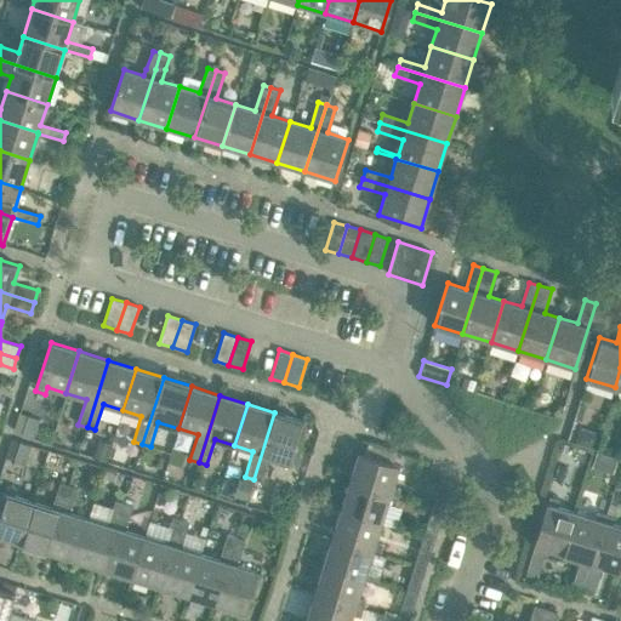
[(290,463),(303,421),(274,412),(254,479),(262,482),(269,457),(290,463)]
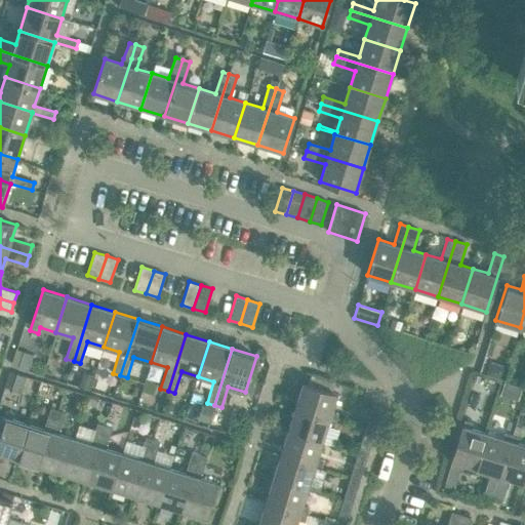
[(28,370),(33,355),(24,352),(18,368),(28,370)]
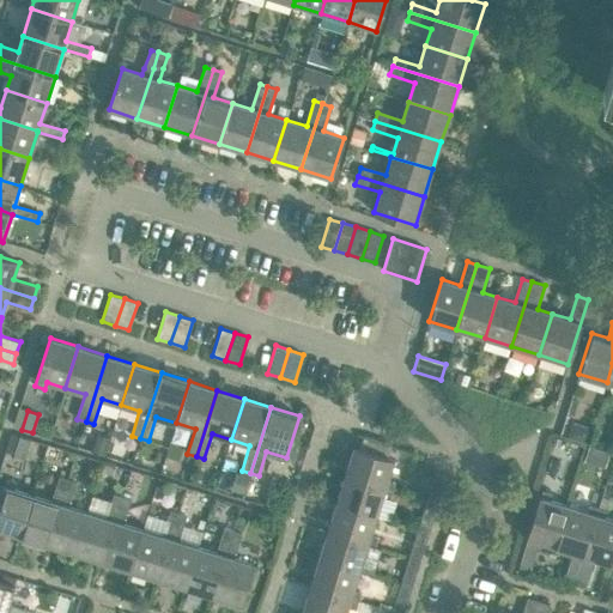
[(24,459),(30,439),(19,436),(13,455),(24,459)]
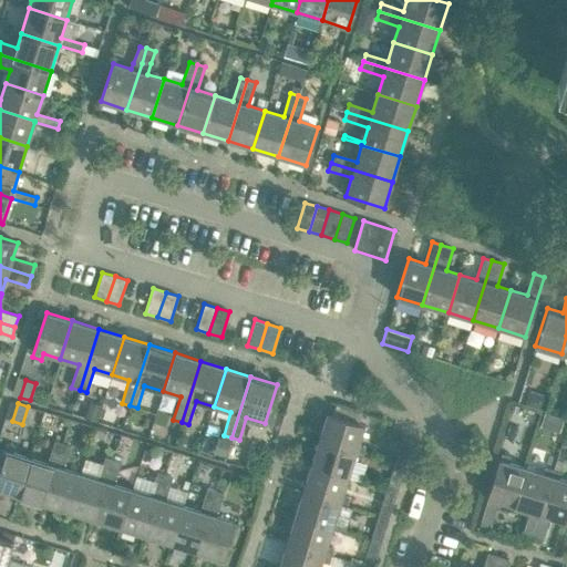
[(359,444),(364,425),(327,414),(318,440),(363,454),(366,446),(359,444)]
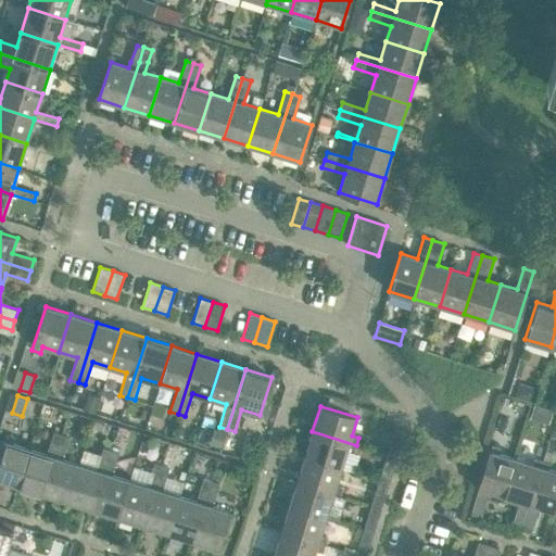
[(400,450),(405,432),(394,429),(390,446),(400,450)]
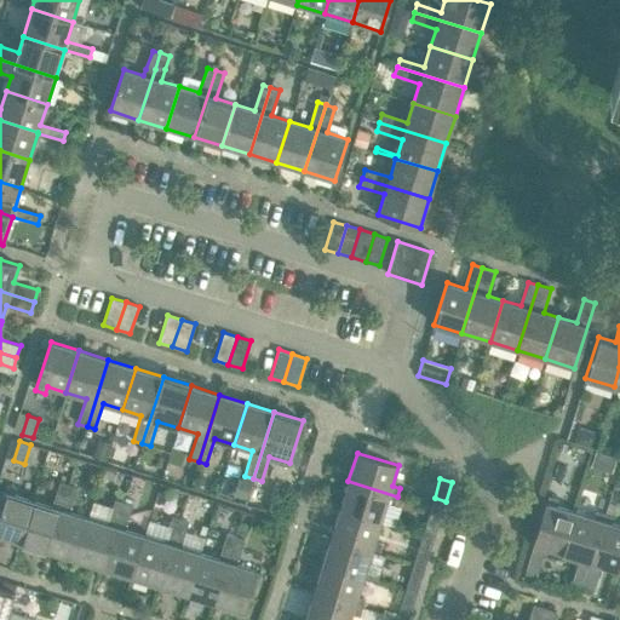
[(395,505),(397,497),(348,481),(339,509),(382,522),(388,503),(395,505)]
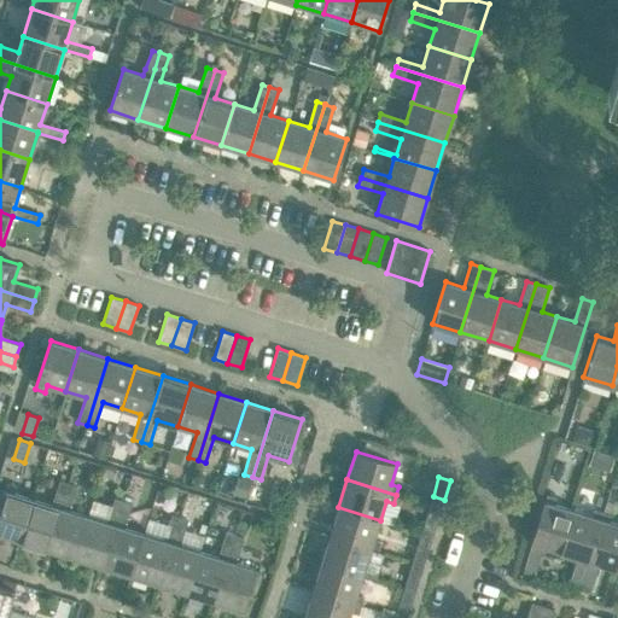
[(46,549),(66,483),(59,481),(52,505),(31,499),(18,541),(46,549)]
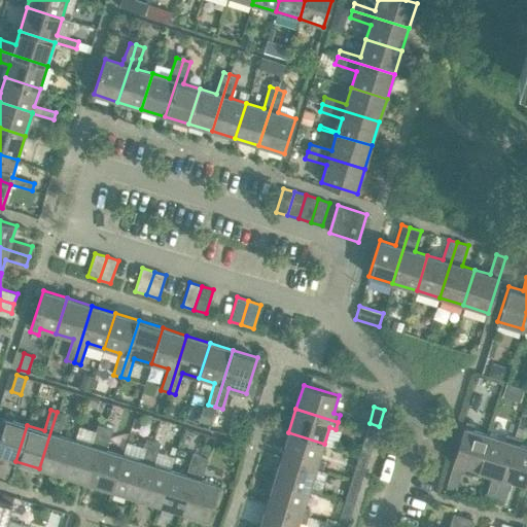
[(0,456),(15,461),(27,425),(11,421),(13,415),(5,412),(0,427),(0,456)]
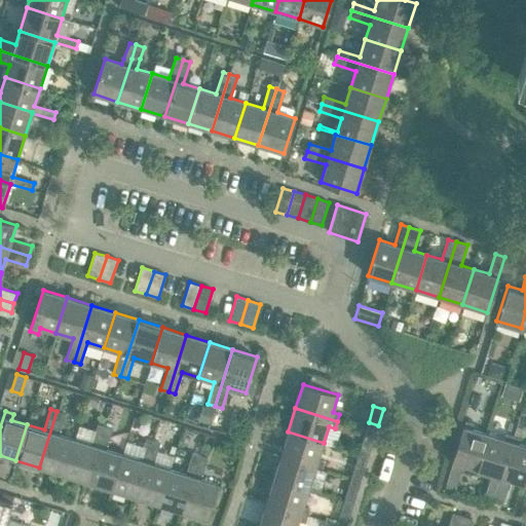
[(63,475),(74,440),(59,435),(65,413),(57,411),(39,467),(63,475)]
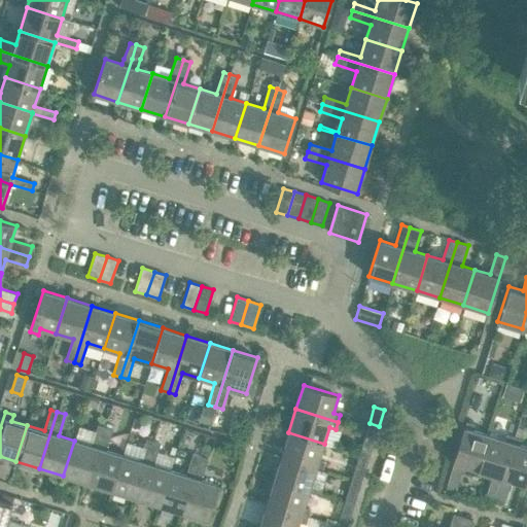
[(477,469),(488,435),(472,430),(475,424),(466,421),(447,483),(457,486),(463,465),(477,469)]
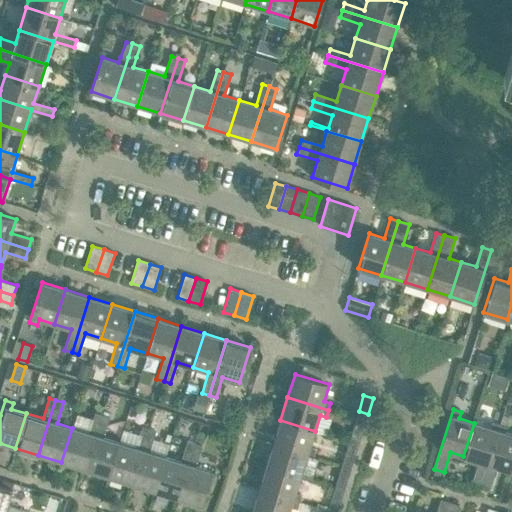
[(84,469),(101,414),(95,412),(88,433),(72,428),(61,462),(84,469)]
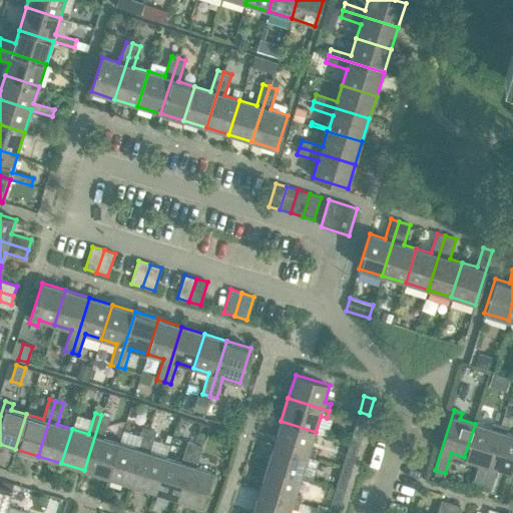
[(107,477),(118,443),(103,438),(109,417),(101,415),(84,470),(107,477)]
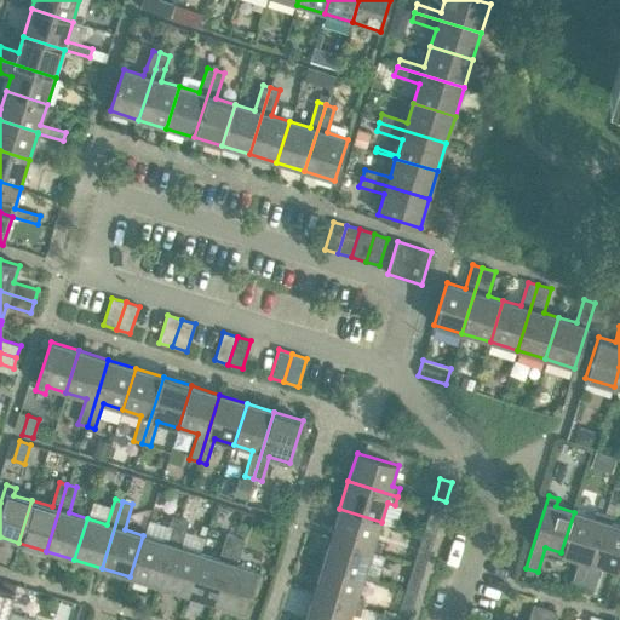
[(375,541),(382,522),(339,509),(331,537),(379,552),(383,544),(375,541)]
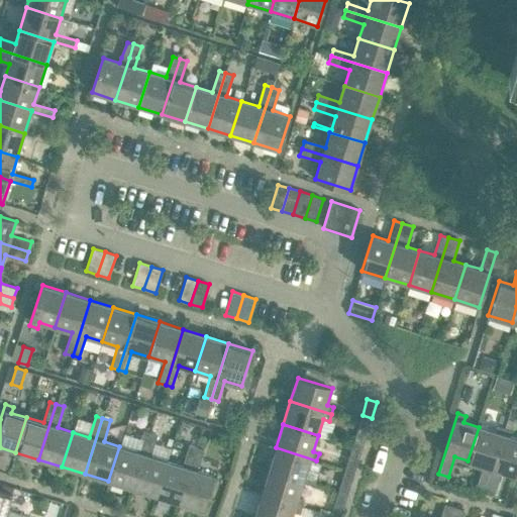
[(495,432),(479,427),(468,460),(483,466),(477,486),(485,489),(504,428),(497,425),(495,432)]
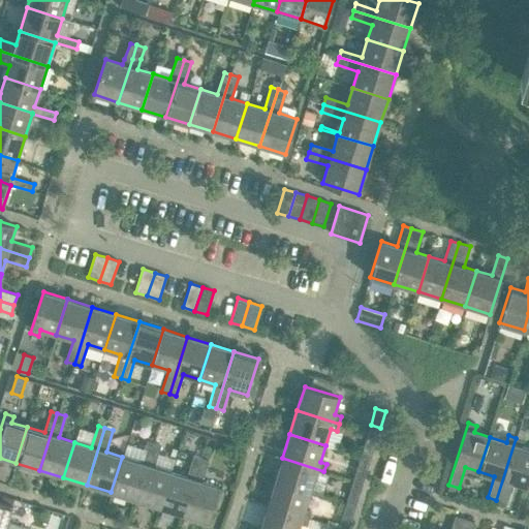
[(526,487),(528,475),(528,448),(521,446),(523,440),(516,438),(496,500),(506,503),(512,483),(526,487)]
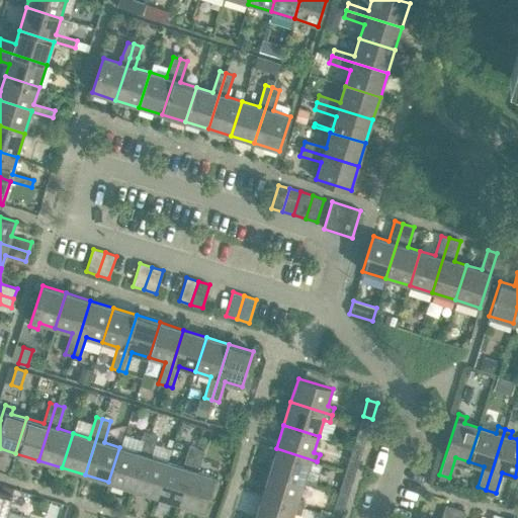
[(133,490),(150,433),(143,431),(137,452),(119,447),(108,482),(133,490)]
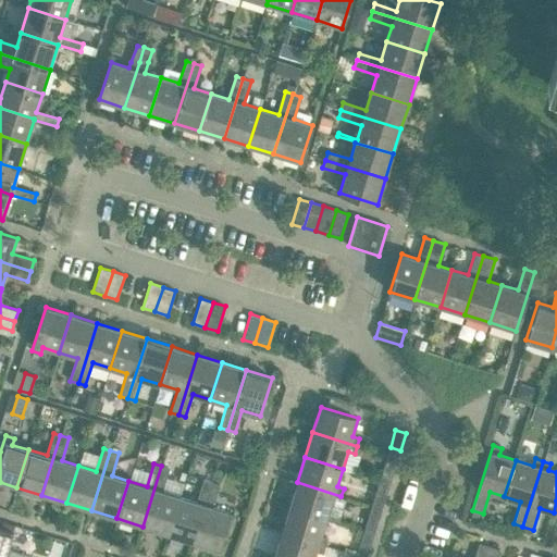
[(390,484),(395,467),(385,465),(380,481),(390,484)]
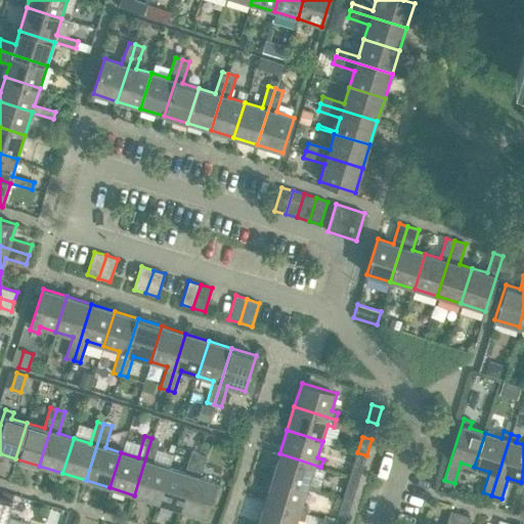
[(157,503),(168,467),(153,463),(159,441),(151,438),(134,495),(157,503)]
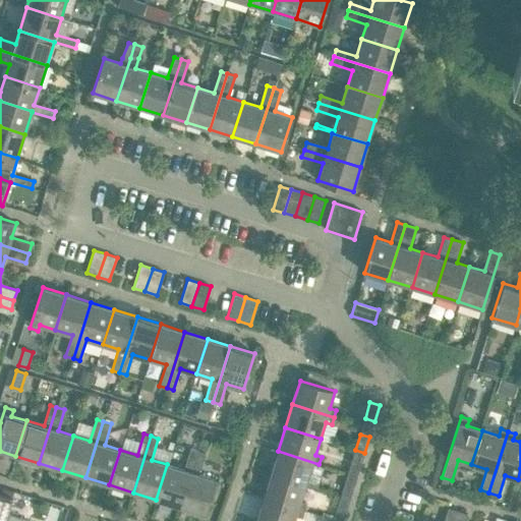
[(179,507),(197,451),(190,449),(184,469),(167,464),(156,500),(179,507)]
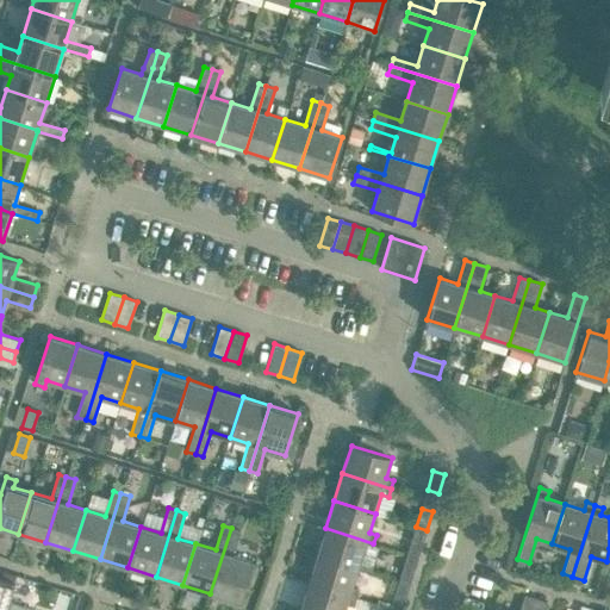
[(421,548),(427,530),(416,527),(410,545),(421,548)]
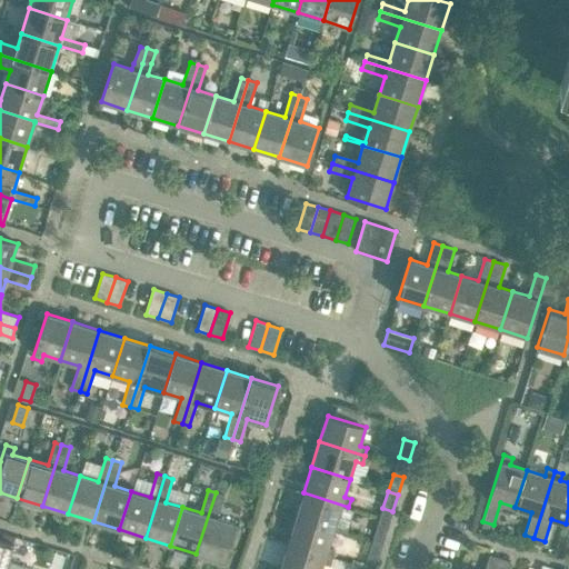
[(223,562),(236,523),(217,518),(223,495),(216,492),(196,553),(223,562)]
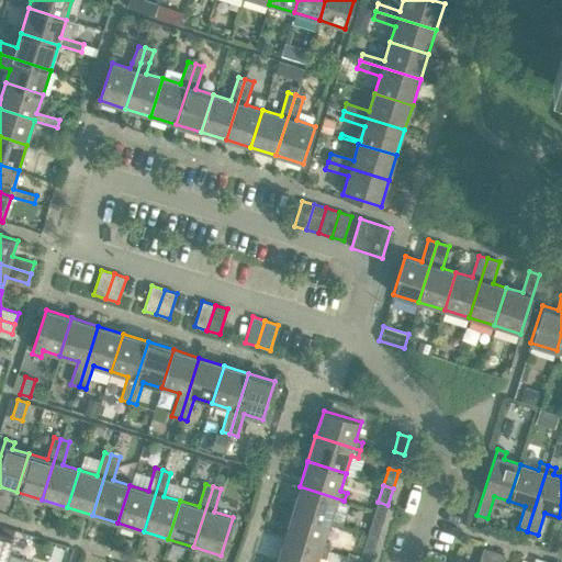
[(341,508),(344,501),(300,486),(292,512),(329,524),(334,506),(341,508)]
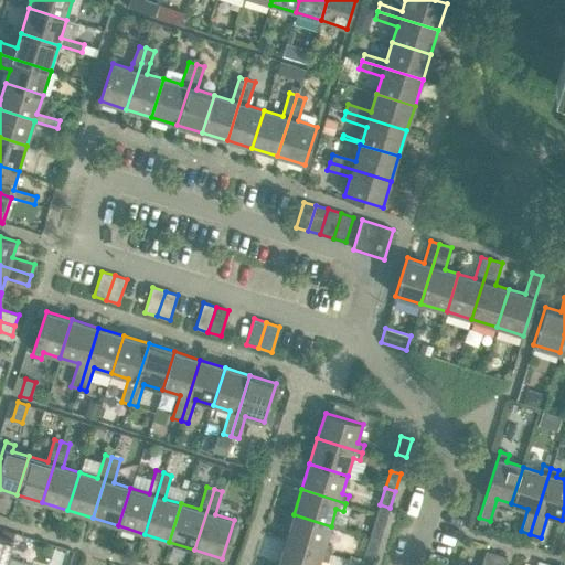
[(326,543),(331,526),(294,514),(286,540),(329,554),(332,545),(326,543)]
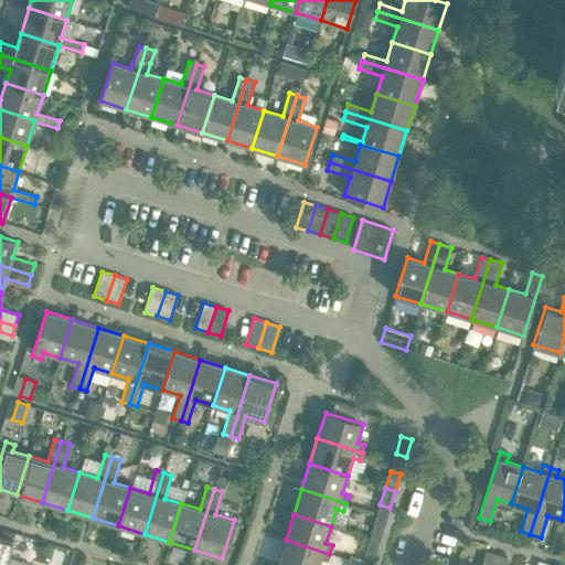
[(380,542),(385,524),(374,521),(370,539),(380,542)]
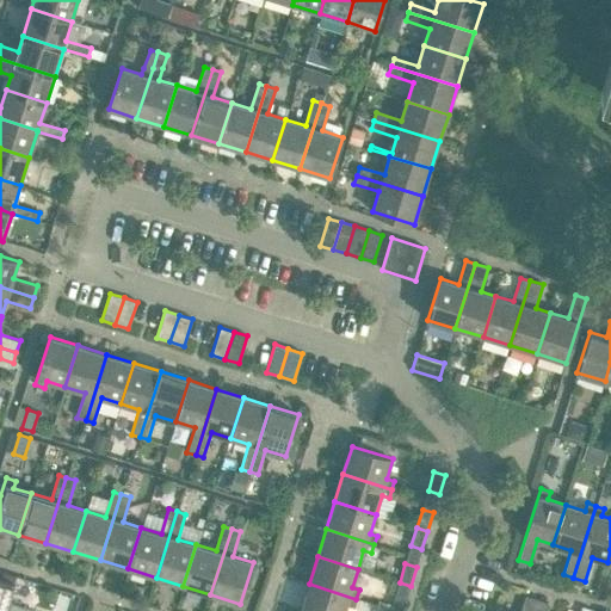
[(8,603),(14,584),(0,578),(0,609),(6,610),(34,610),(8,603)]
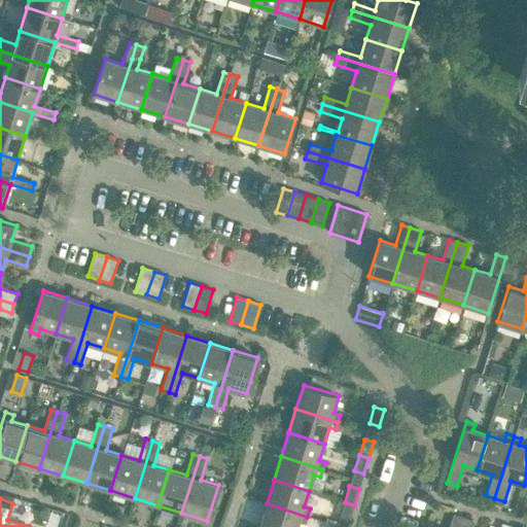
[(349,521),(354,505),(345,502),(340,518),(349,521)]
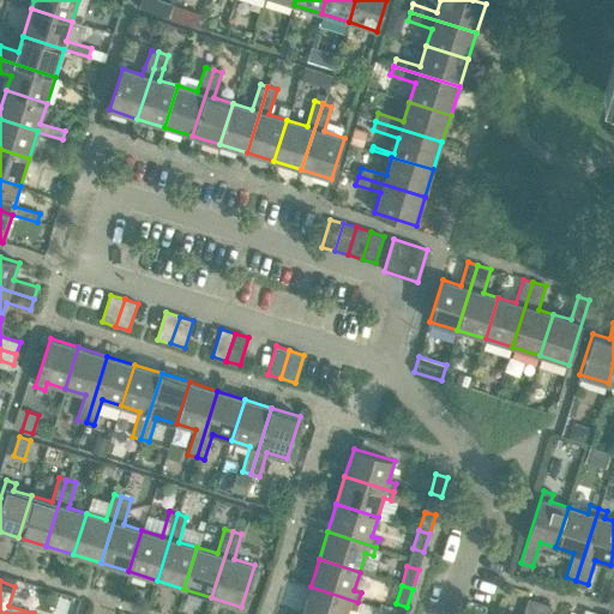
[(345,613),(348,608),(355,611),(357,602),(311,587),(301,613),(345,613)]
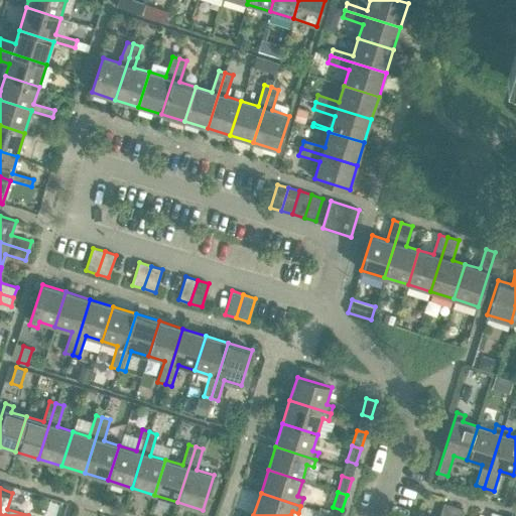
[(449,515),(454,507),(443,504),(439,515),(449,515)]
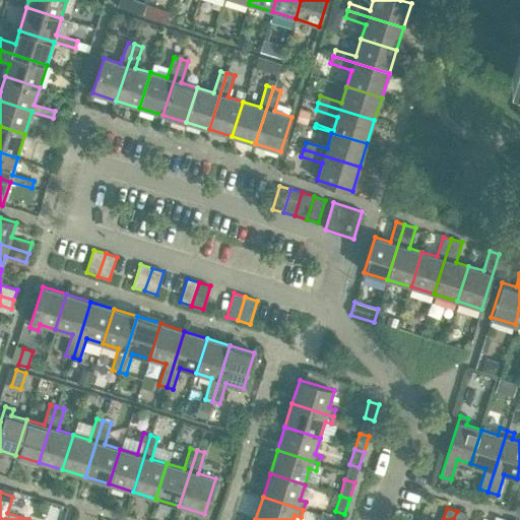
[(464,519),(466,514),(457,511),(453,519),(464,519)]
